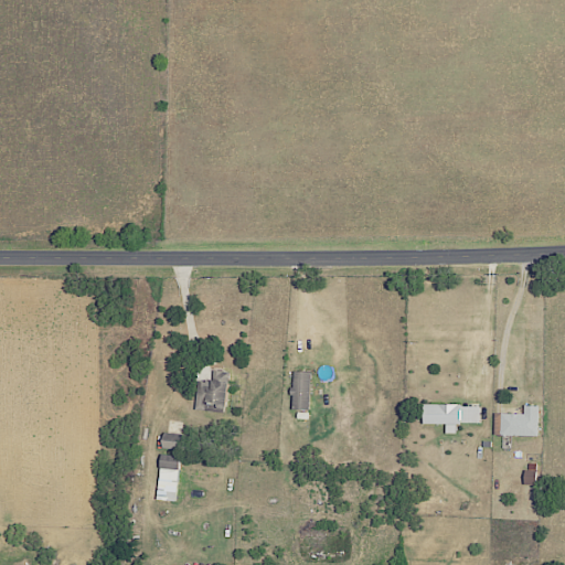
[(212,380),(196,379),(196,411),(225,412),(226,371),(212,371),(212,380)]
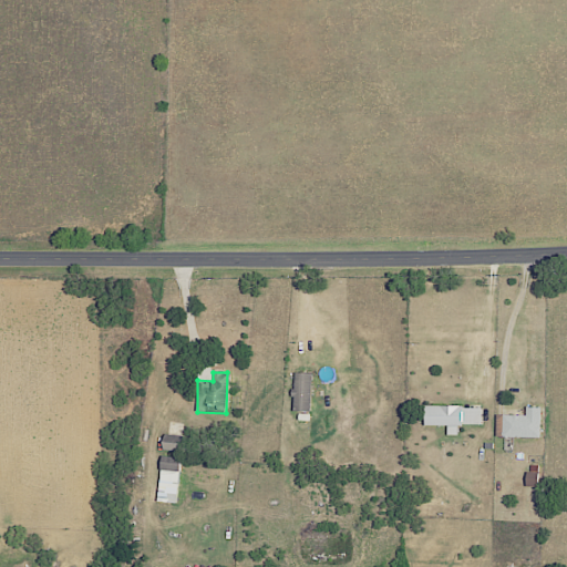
[(309,410),(311,372),(292,372),(291,410),(309,410)]
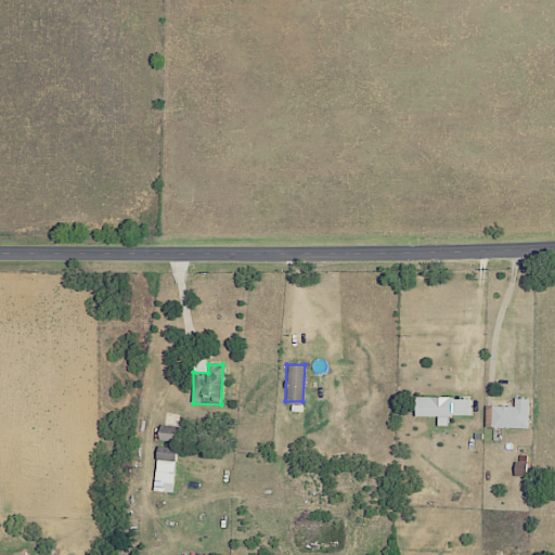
[(436,425),(447,425),(447,415),(470,415),(470,397),(413,397),(413,416),(436,416),(436,425)]
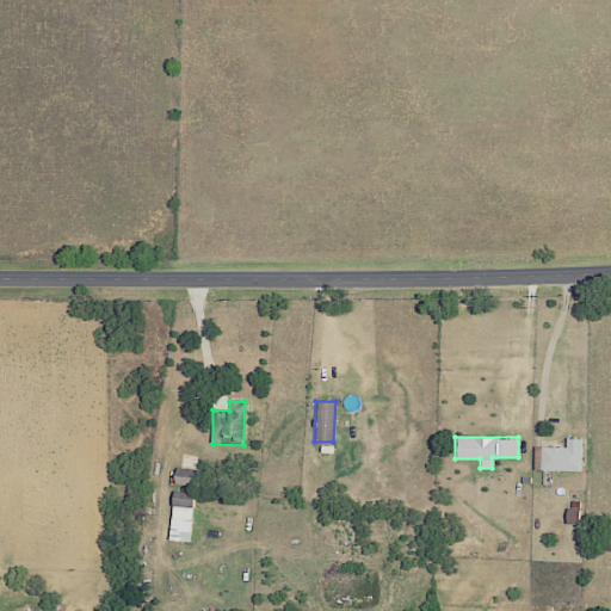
[(580,471),(581,438),(566,438),(565,448),(539,446),(539,470),(580,471)]
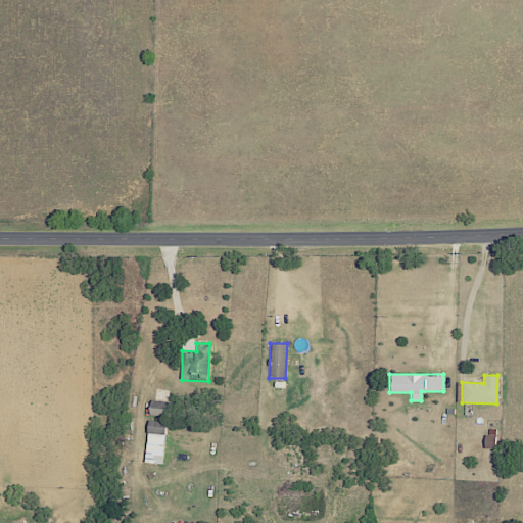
[(142,461),(160,464),(167,424),(148,421),(142,461)]
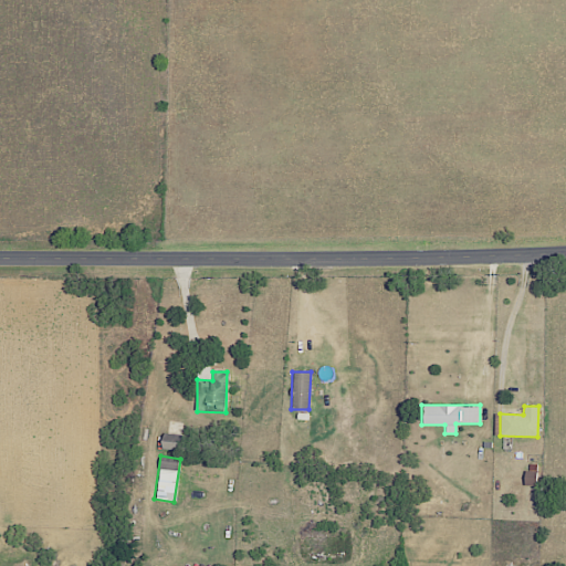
All buildings are outlined.
